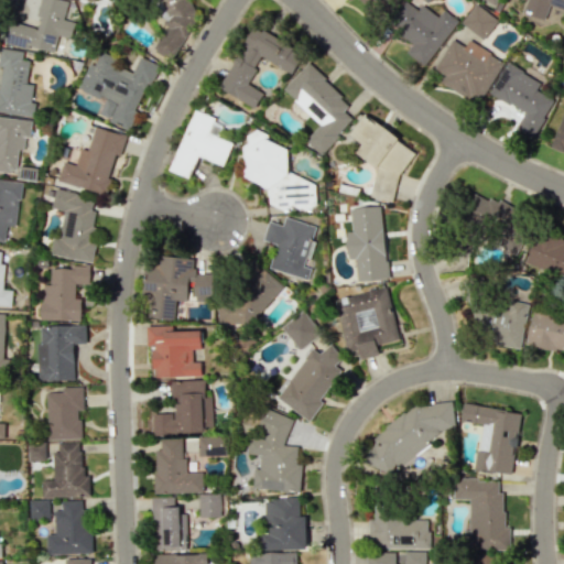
[(38,28),(8,21),(3,42),(53,53),(56,36),(71,40),(74,21),(63,19),(67,0),(66,0),(40,0),(36,17),(40,17),(38,28)]
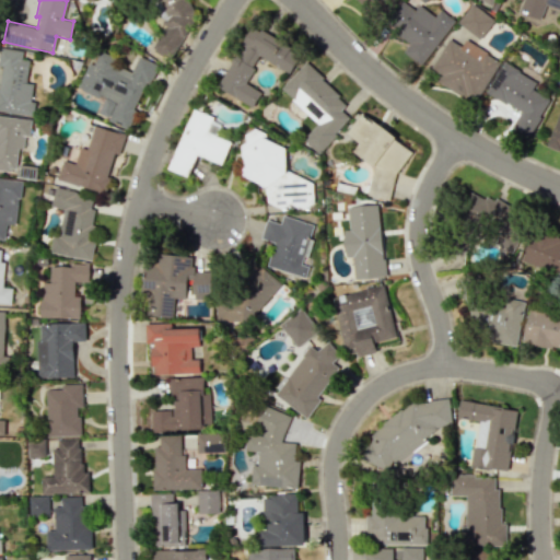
[(196,15),(190,2),(186,0),(155,0),(165,24),(152,48),(173,59),(196,15)]
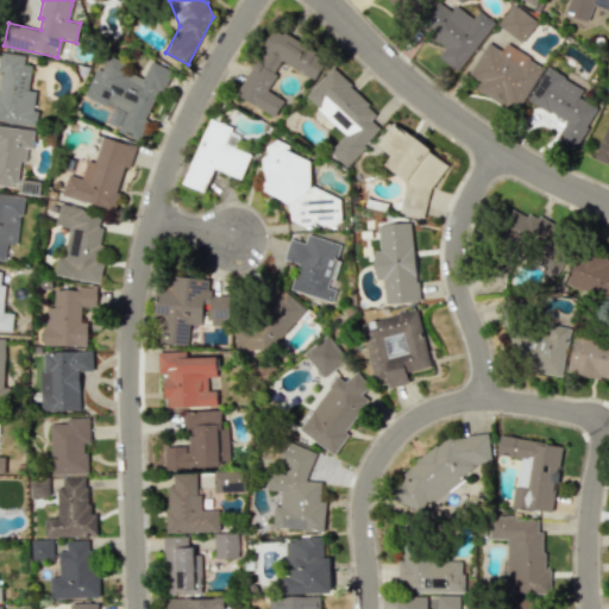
[(460,71),(495,22),(479,11),(475,18),(456,5),(452,11),(438,1),(420,26),(447,45),(439,57),(460,71)]
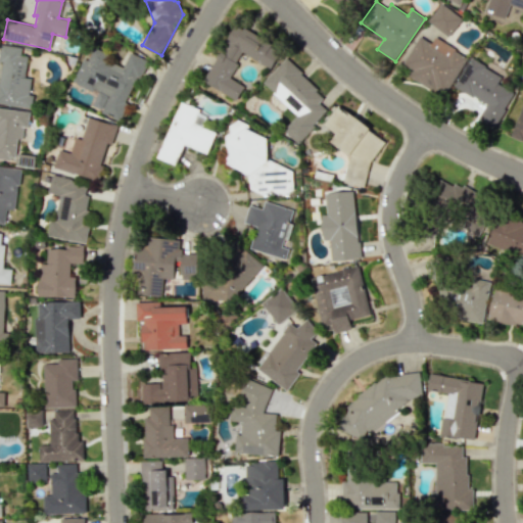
[(463,18),(442,3),(428,21),(448,37),(463,18)]
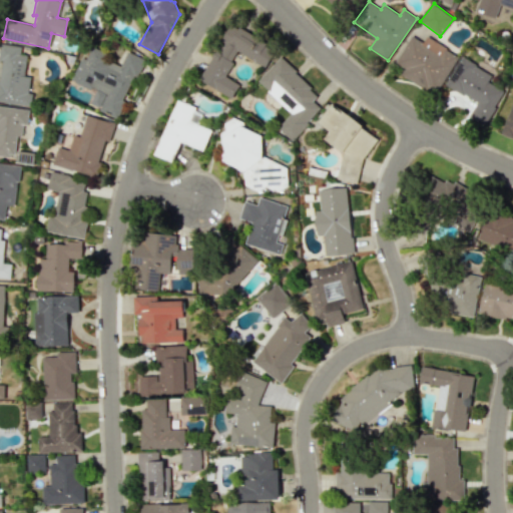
[(200,81),(233,98),(240,83),(226,76),(237,53),(266,67),(276,48),(229,24),(200,81)]
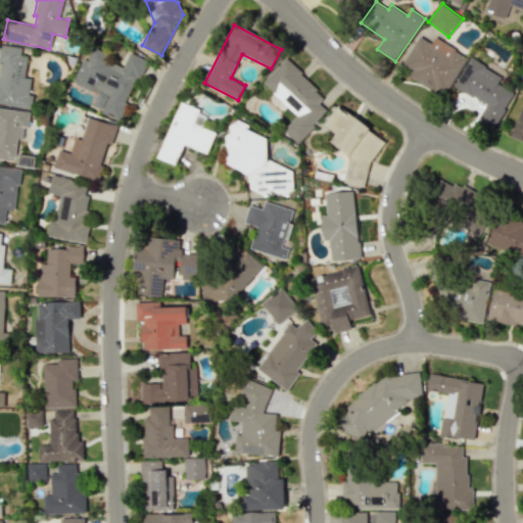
[(468,55),(435,38),(432,43),(419,37),(400,72),(446,96),(468,55)]
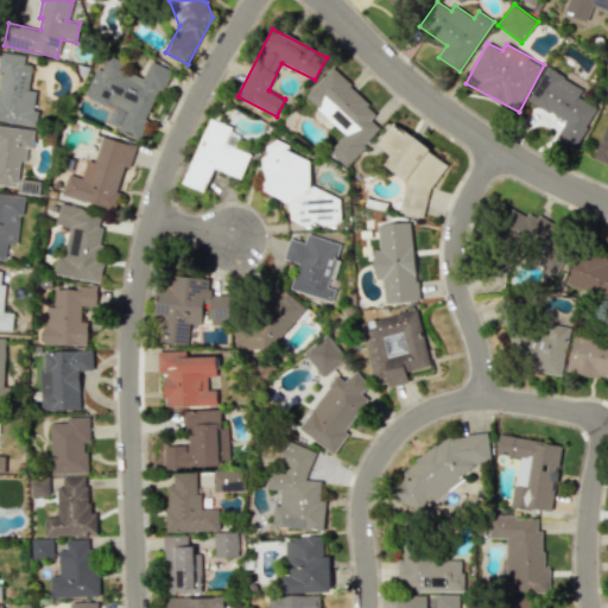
[(0,75),(0,120),(36,126),(38,109),(33,109),(36,90),(29,89),(32,65),(23,64),(25,56),(0,51),(0,71),(0,73),(0,75)]
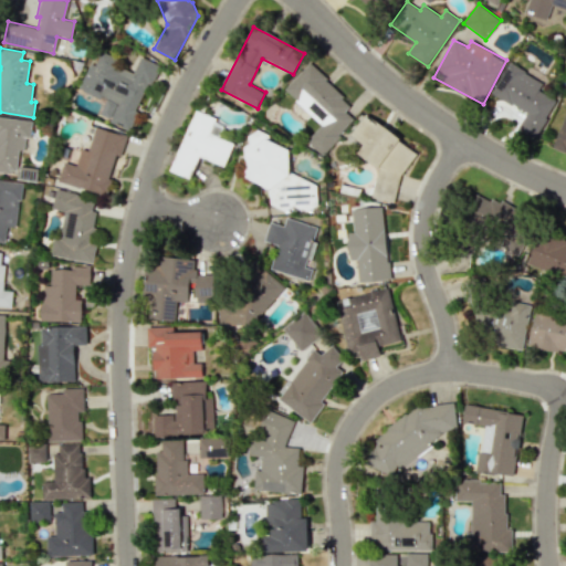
[(79,90),(105,101),(100,117),(130,129),(157,63),(139,56),(135,69),(98,54),(95,65),(88,63),(79,90)]
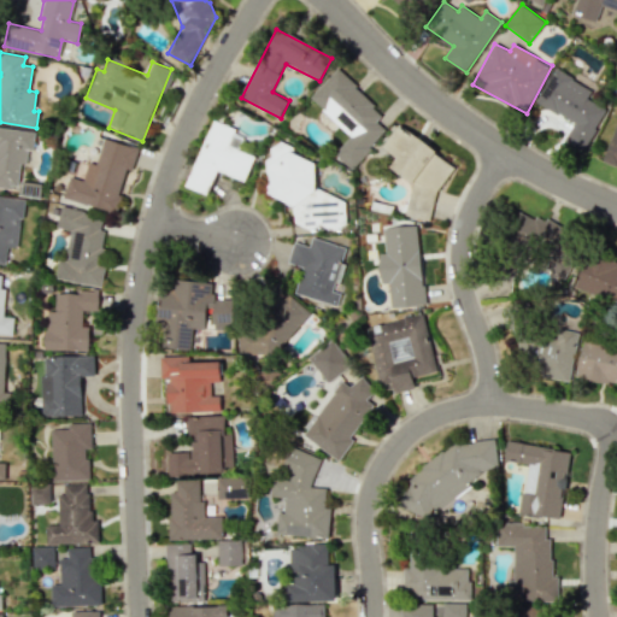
[(351,136),(335,154),(352,169),(387,130),(376,122),(385,113),(336,69),(310,99),(351,136)]
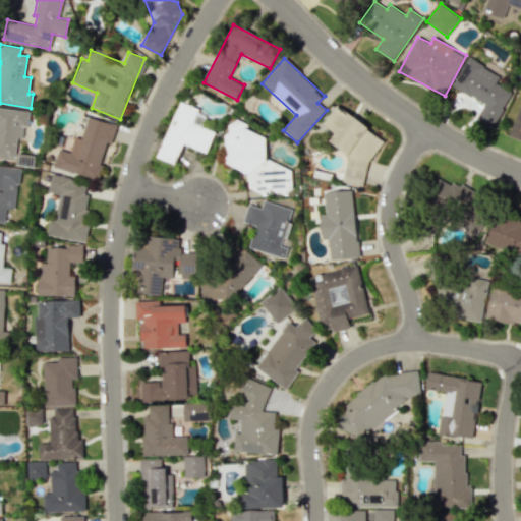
[(453,87),(484,104),(476,119),(493,128),(512,92),(497,82),(501,75),(469,58),(453,87)]
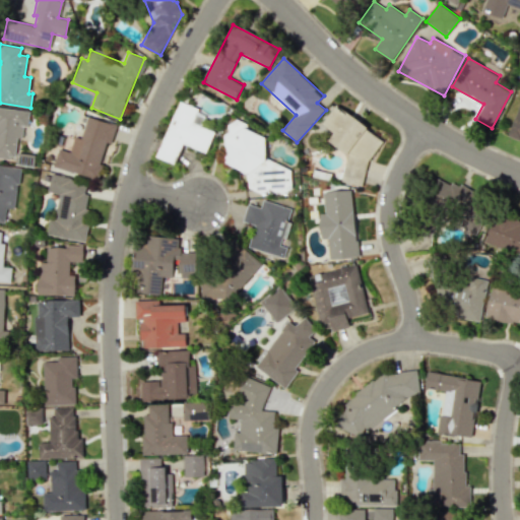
[(193,123),(198,108),(178,101),(157,157),(175,164),(182,144),(207,152),(214,131),(193,123)]
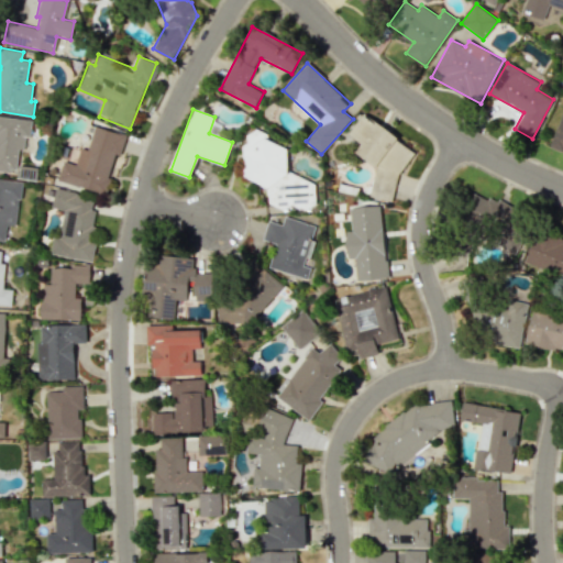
[(562,109),(551,147),(562,151),(562,109)]
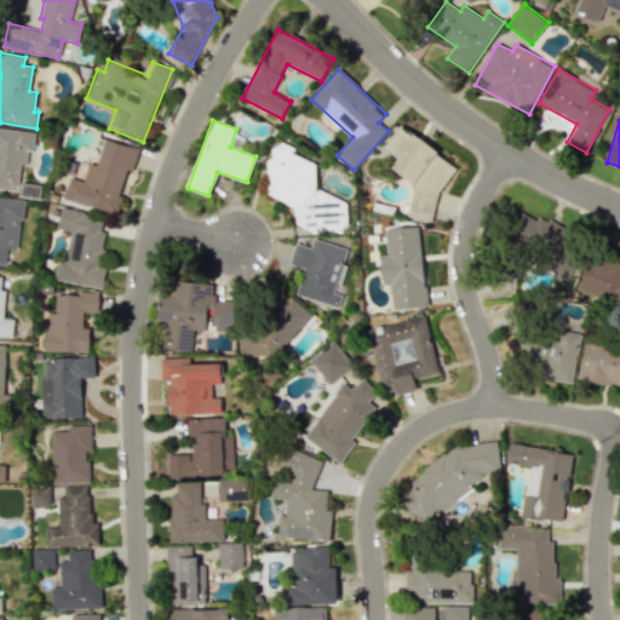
[(0,187),(17,190),(21,164),(26,165),(27,151),(33,151),(35,132),(0,127),(0,187)]
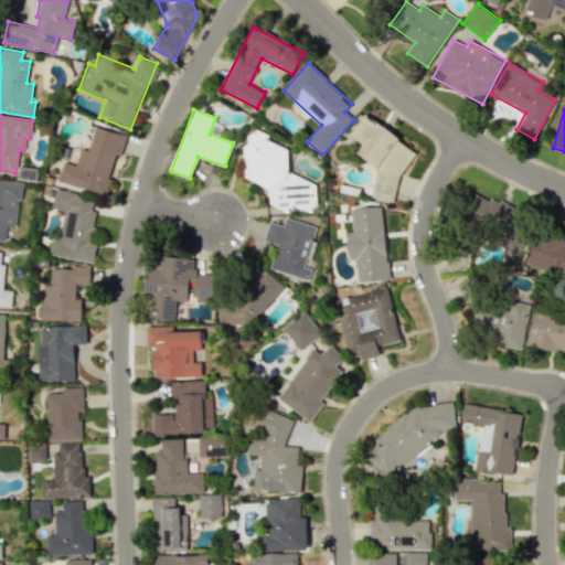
[(372,198),(393,202),(398,178),(417,150),(372,121),(361,119),(350,135),(363,144),(356,153),(377,167),(372,198)]
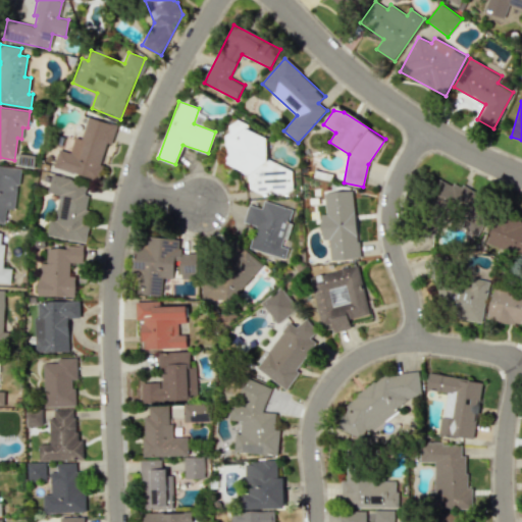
[(117,124),(88,116),(82,139),(73,137),(69,153),(58,150),(53,168),(98,179),(107,144),(111,145),(117,124)]
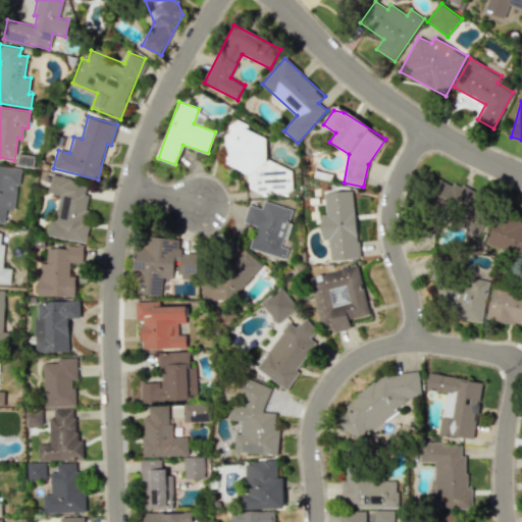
[(293,171),(266,158),(267,136),(238,122),(232,122),(227,133),(226,164),(249,174),(248,188),(258,193),(293,193),(293,171)]
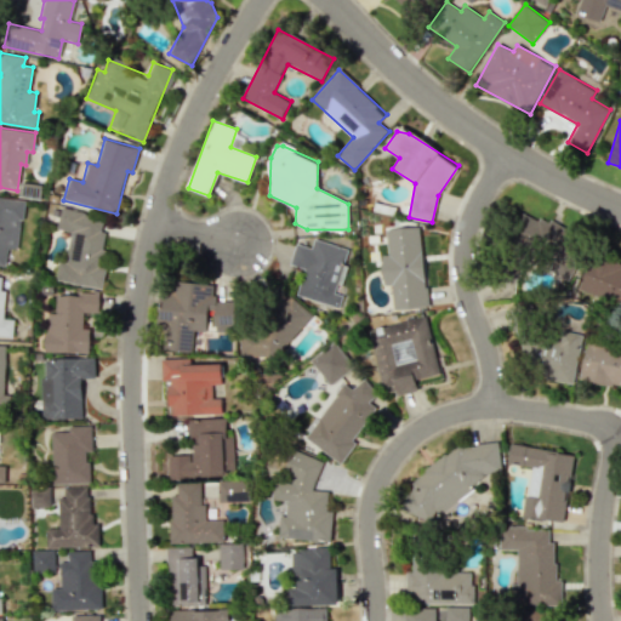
[(23,199),(0,197),(0,265),(6,266),(7,249),(20,250),(23,199)]
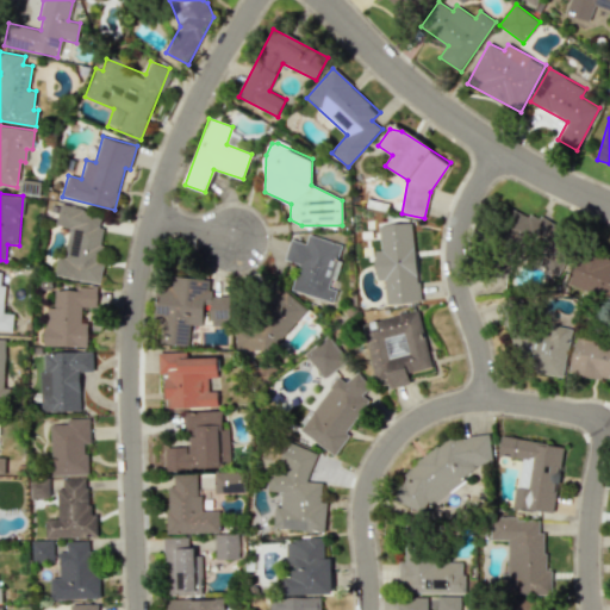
[(94,282),(107,215),(60,206),(56,225),(67,226),(57,275),(94,282)]
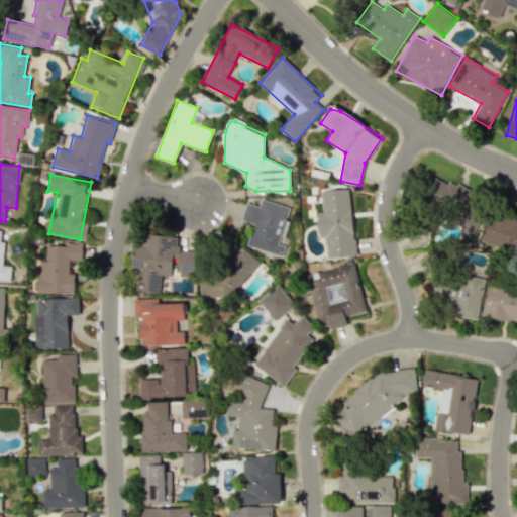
[(473,232),(487,197),(434,176),(423,203),(458,217),(455,225),(473,232)]
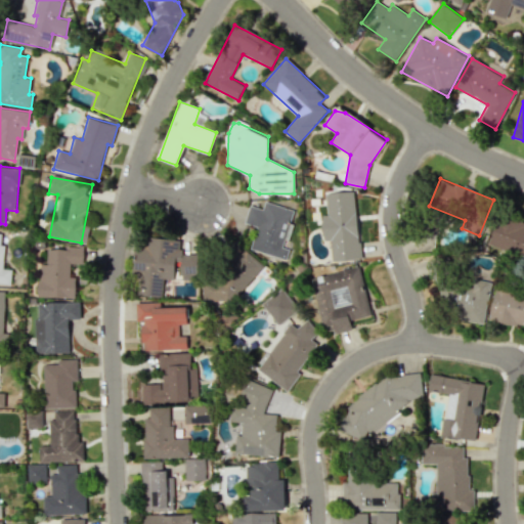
[(356,191),(326,192),(326,215),(322,215),(323,241),(331,241),(332,261),(358,260),(356,191)]
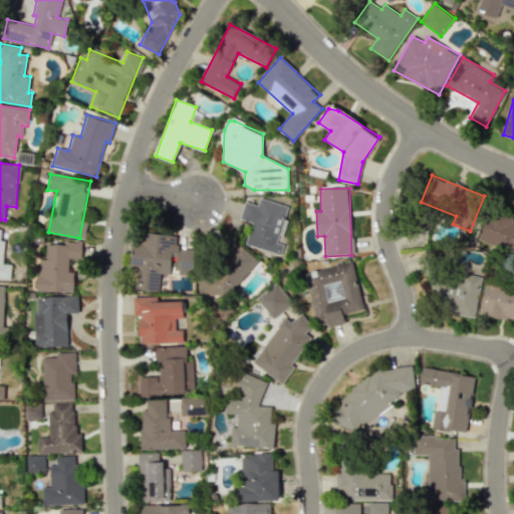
[(289,206),(260,198),(258,205),(245,202),(240,219),(252,223),(246,245),(281,255),(283,245),(278,243),(289,206)]
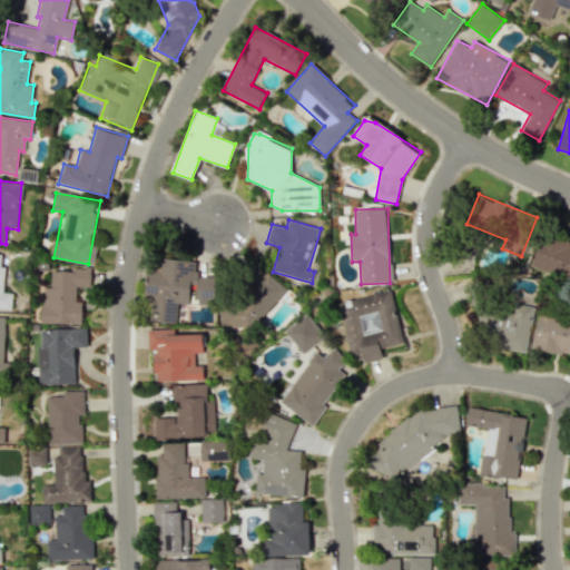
[(569,277),(569,243),(543,234),(532,265),(569,277)]
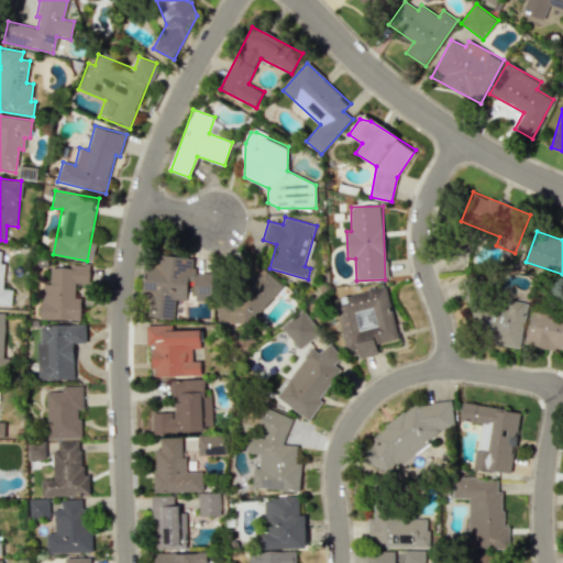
[(0,304),(11,305),(12,289),(3,288),(4,263),(1,263),(2,250),(0,250),(0,304)]
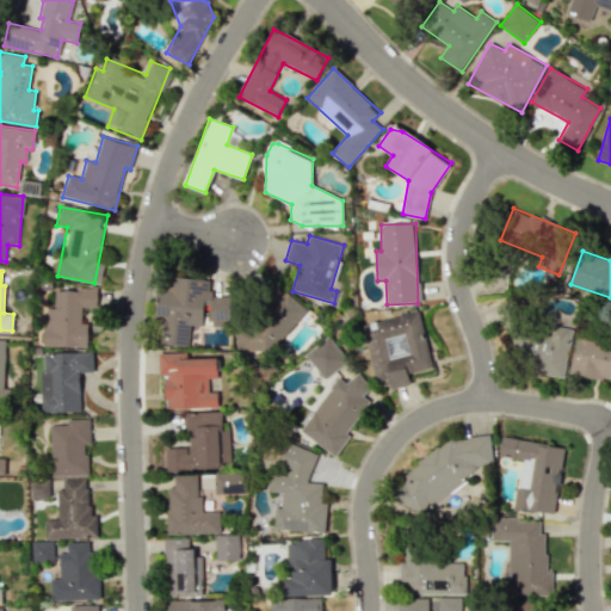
[(189,346),(190,325),(203,326),(204,306),(209,306),(211,279),(159,275),(155,321),(164,322),(161,344),(189,346)]
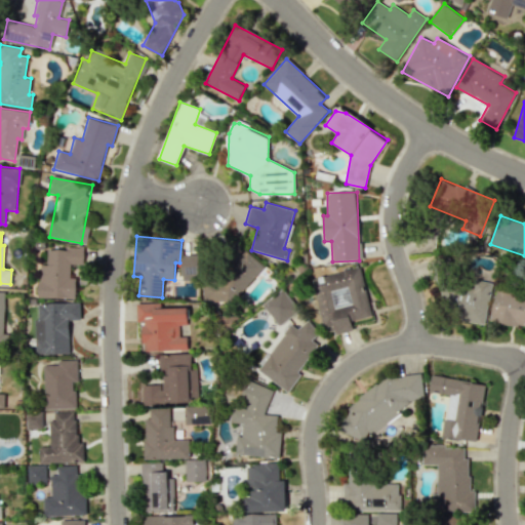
[(75,298),(75,277),(70,277),(70,264),(83,265),(83,249),(47,247),(46,265),(39,265),(38,297),(75,298)]
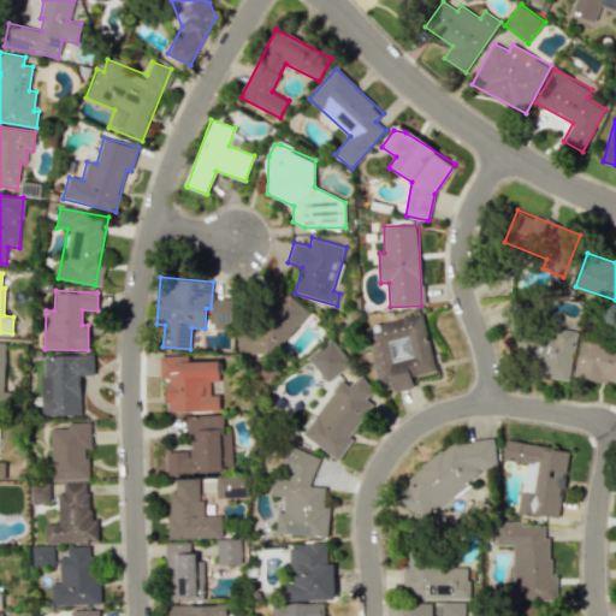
[(311,313),(286,292),(254,330),(277,350),(311,313)]
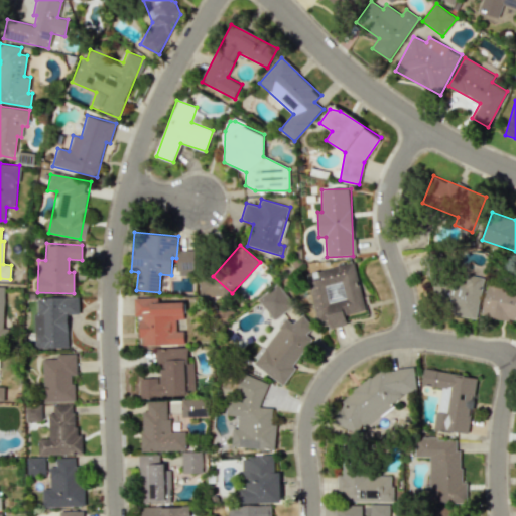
[(306,273),(317,324),(329,321),(330,329),(348,325),(345,315),(366,311),(355,263),(306,273)]
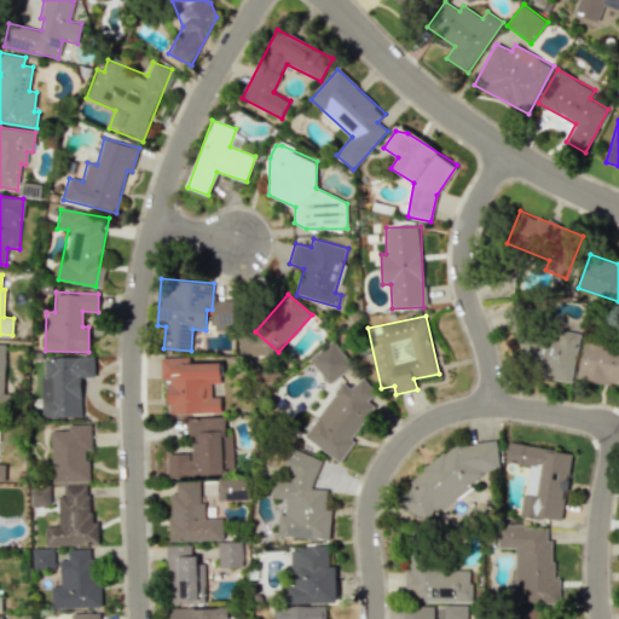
[(572,381),(580,334),(556,329),(554,337),(524,333),(515,370),(572,381)]
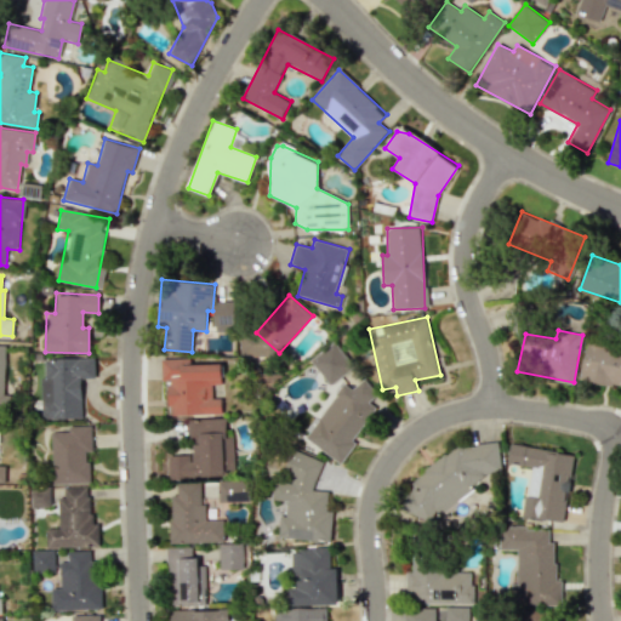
[(311,360),(330,386),(354,366),(335,341),(311,360)]
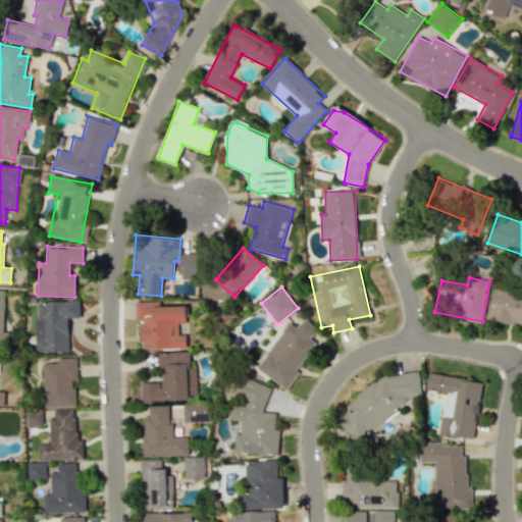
[(487,317),(521,325),(521,294),(494,288),(487,317)]
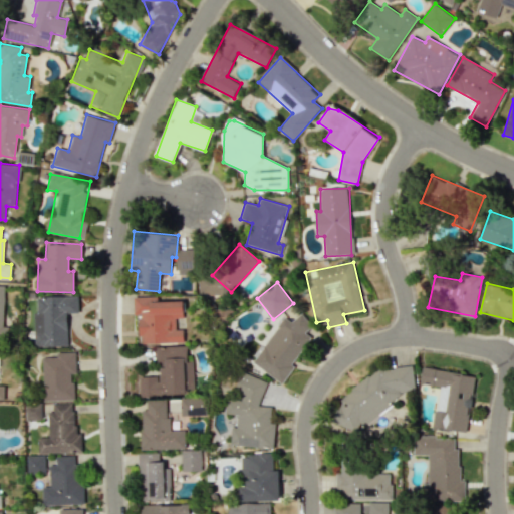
[(35,346),(67,346),(67,313),(78,313),(78,296),(34,297),(35,346)]
